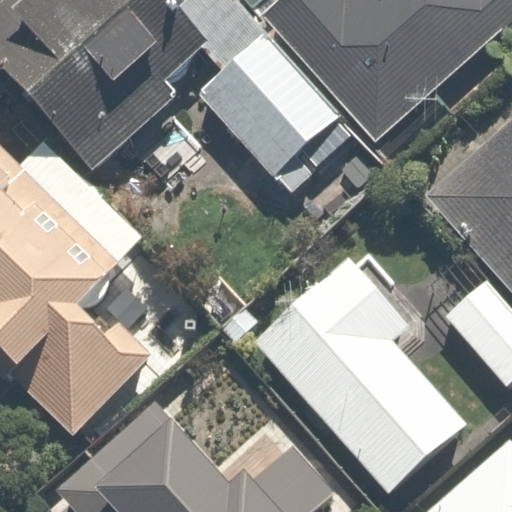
[(169,0),(3,0),(0,3),(0,65),(91,172),(177,92),(167,79),(202,45),(206,41),(176,8),(169,0)]
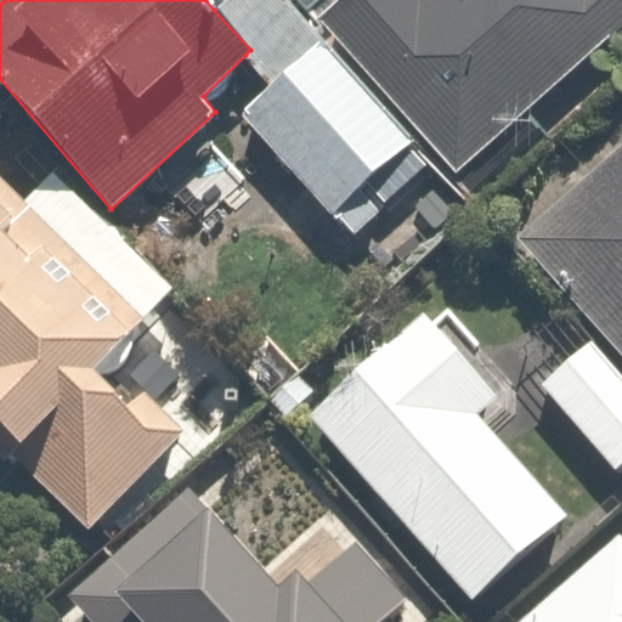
[(272,83),(243,112),(356,236),(430,163),(328,57),(280,0),(225,0),(214,10),(250,50),(246,55),(272,83)]
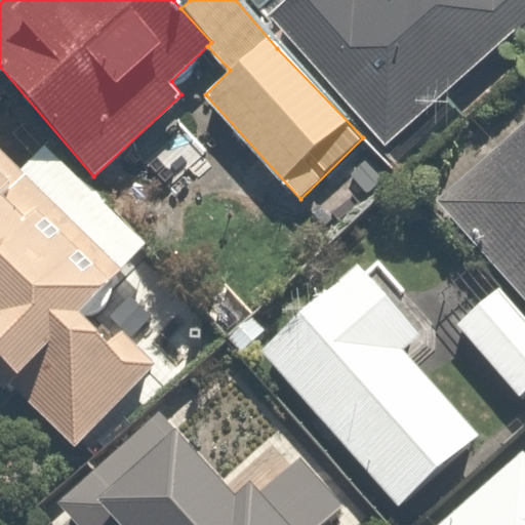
[(252,0),(259,10),(270,0),(252,0)]
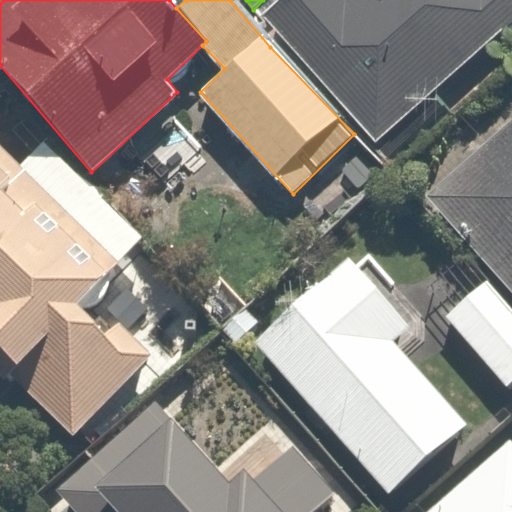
[(511,0),(280,0),(262,15),(373,141),(511,20),(511,0)]
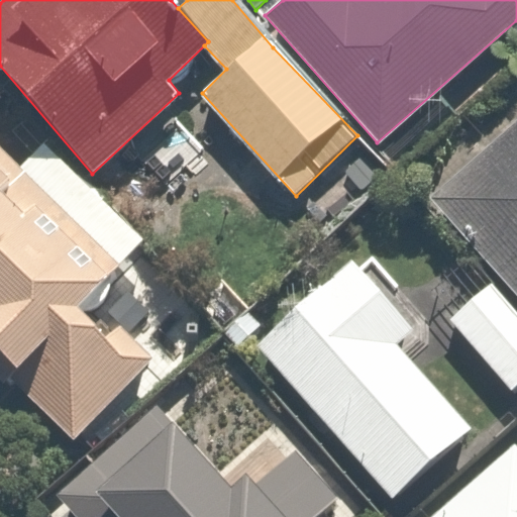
[(81,306),(143,241),(44,144),(21,166),(0,145),(0,368),(76,439),(152,357),(106,310),(96,321),(81,306)]
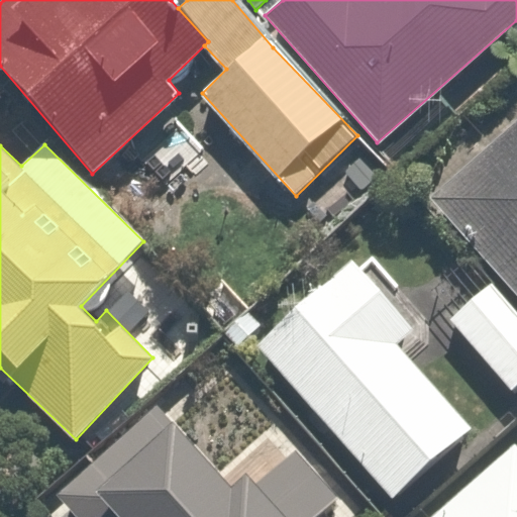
[(455,341),(516,411),(516,168),(450,225),(511,294),(455,341)]
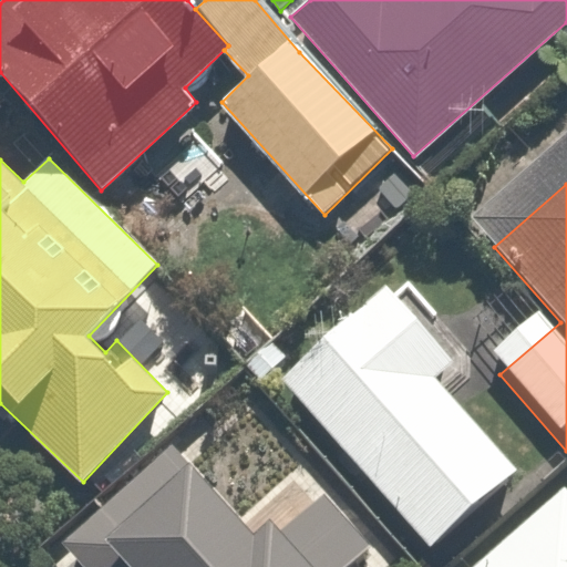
[(472,388),(406,313),(300,409),(440,566),(470,566),(537,508),(449,408),(472,388)]
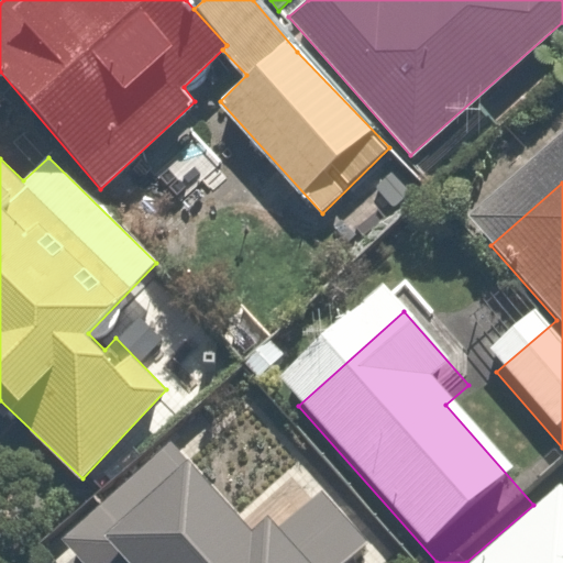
[(144,562),(219,503),(183,459),(103,522),(135,562),(144,562)]
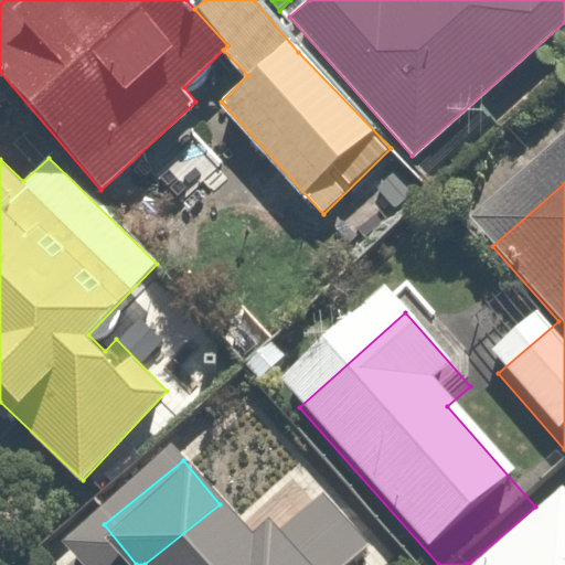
[(564,564),(564,533),(528,564),(564,564)]
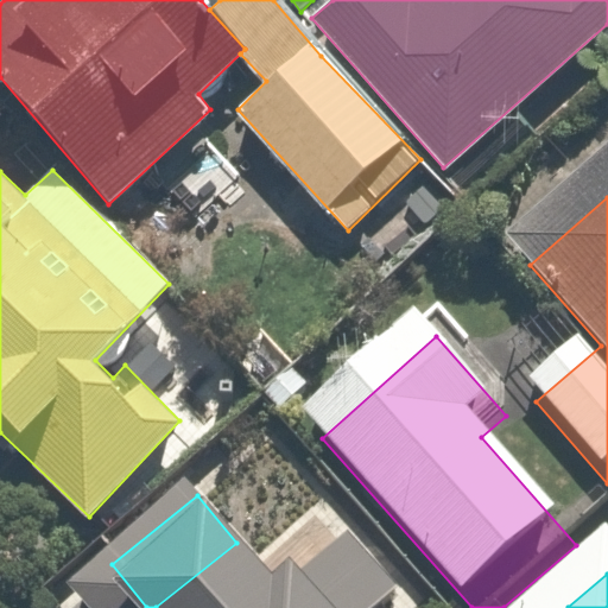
[(353,607),(342,594),(322,607),(353,607)]
